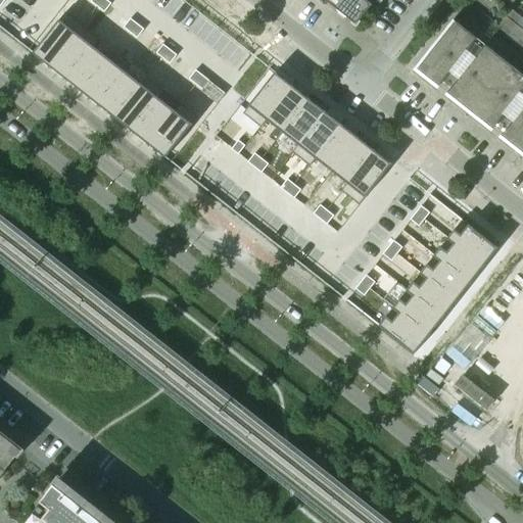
[(324,0),(336,9),(342,0),(324,0)]
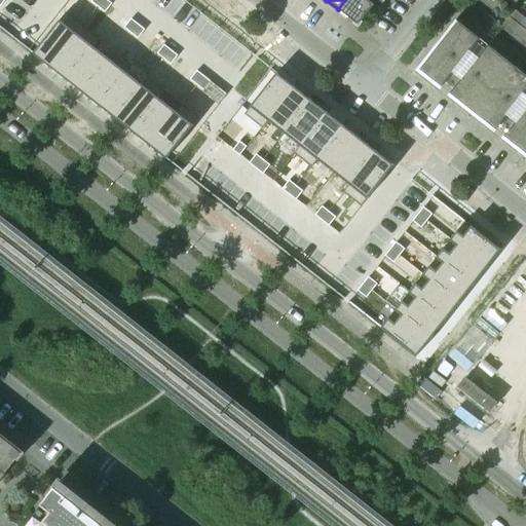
[(377,9),(384,0),(344,0),(338,9),(358,25),(373,6),(377,9)]
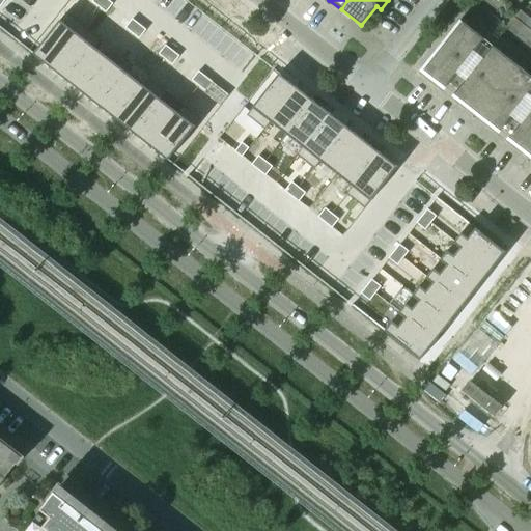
[(530,20),(520,10),(503,31),(530,53),(530,20)]
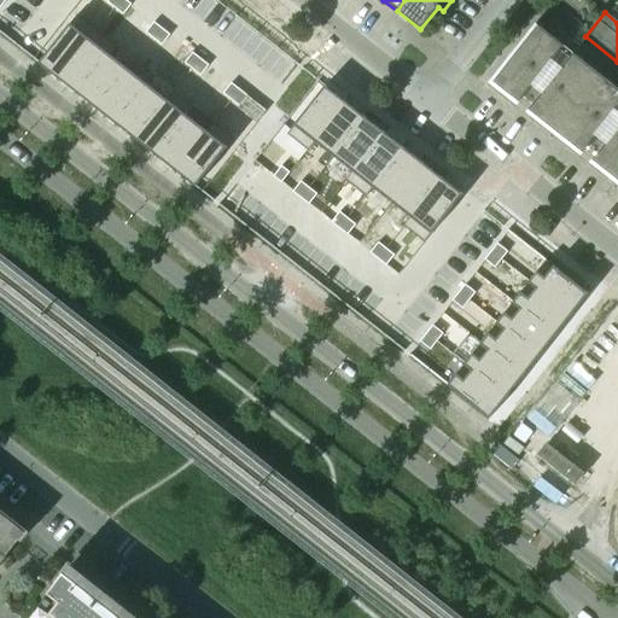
[(145,13),(136,24),(144,30),(152,19),(145,13)]
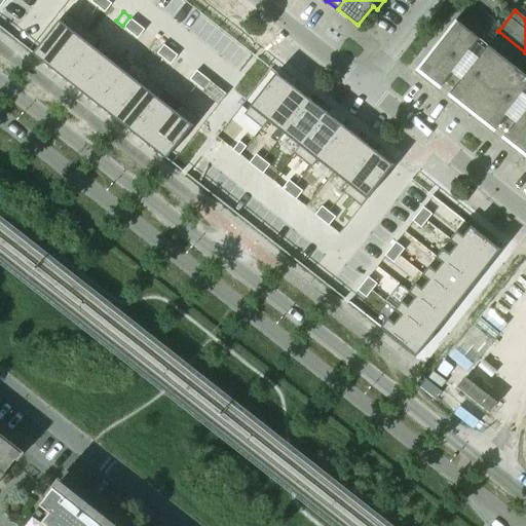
[(50,13),(25,46),(42,60),(68,27),(50,13)]
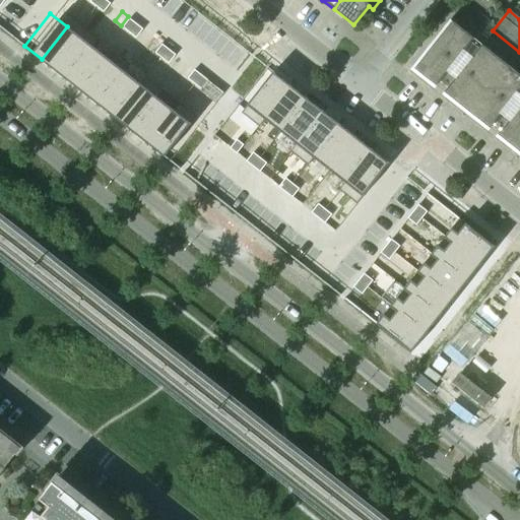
[(128,16),(121,25),(127,30),(135,21),(128,16)]
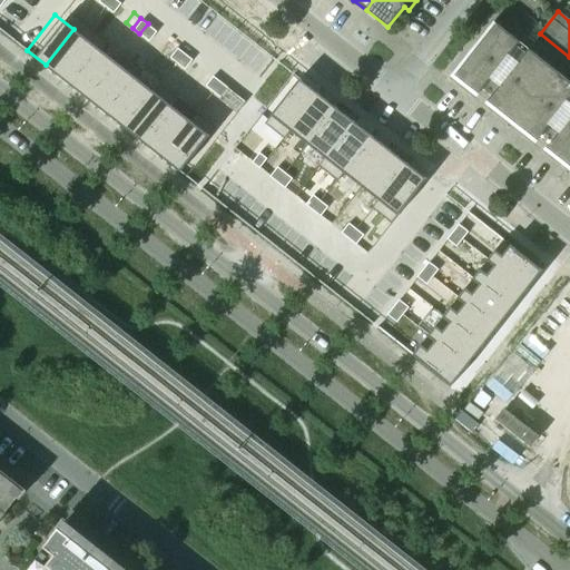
[(480,92),(520,42),(493,21),(453,72),(480,92)]
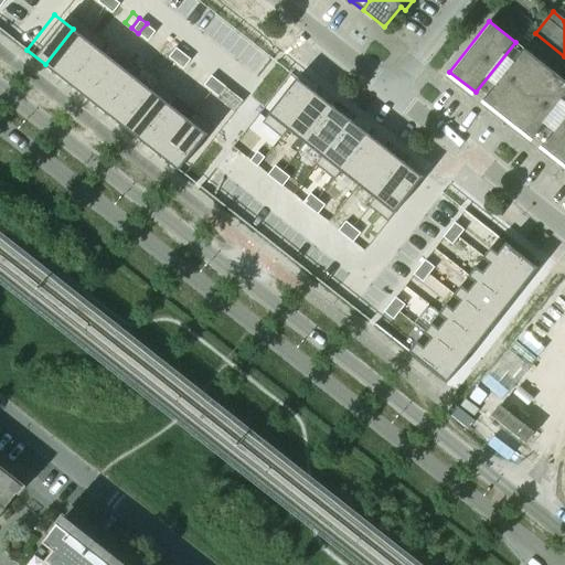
[(73,29),(45,64),(63,78),(91,43),(73,29)]
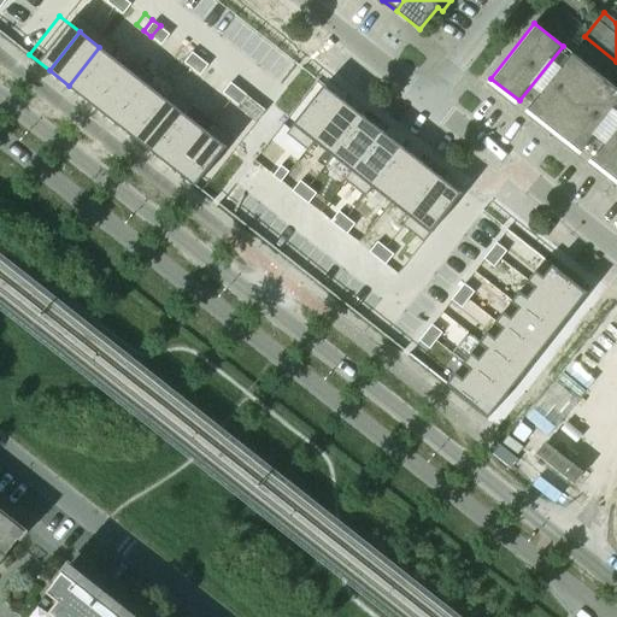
[(183,43),(175,54),(182,60),(191,50),(183,43)]
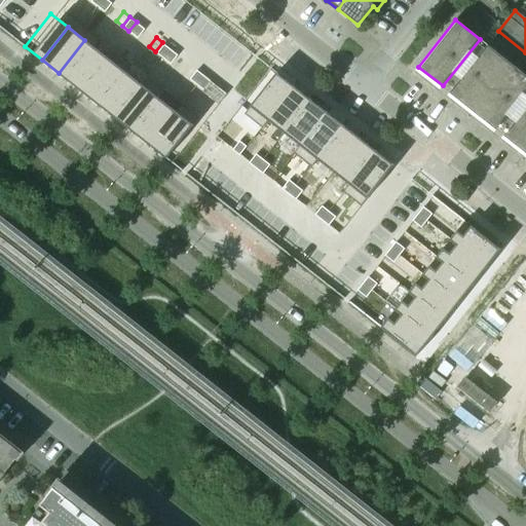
[(84,40),(59,73),(75,85),(101,52),(84,40)]
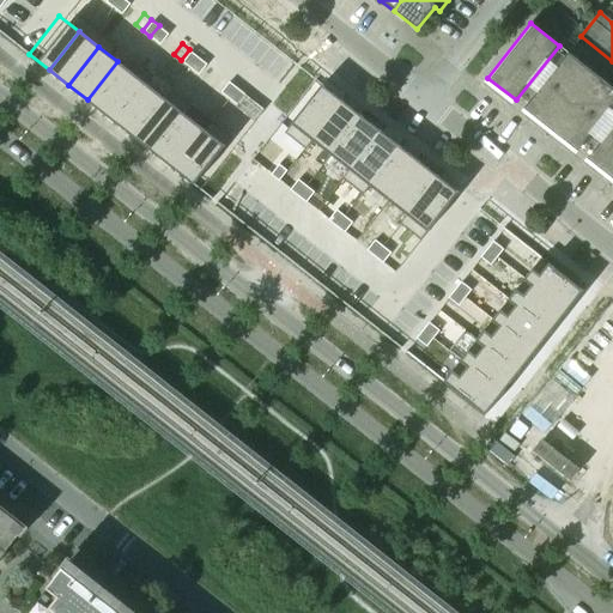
[(189,49),(181,60),(188,66),(198,55),(189,49)]
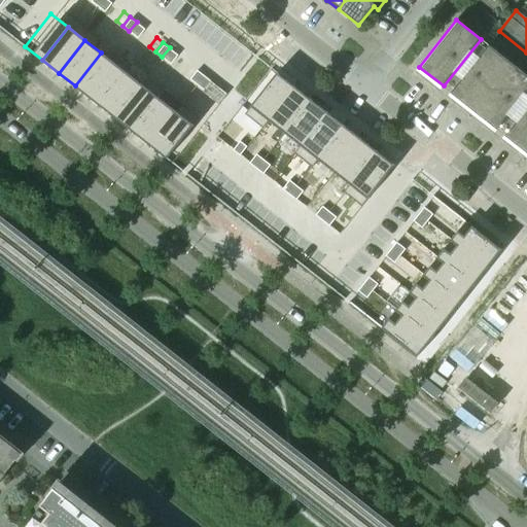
[(498,129),(526,91),(526,75),(488,45),(452,92),(498,129)]
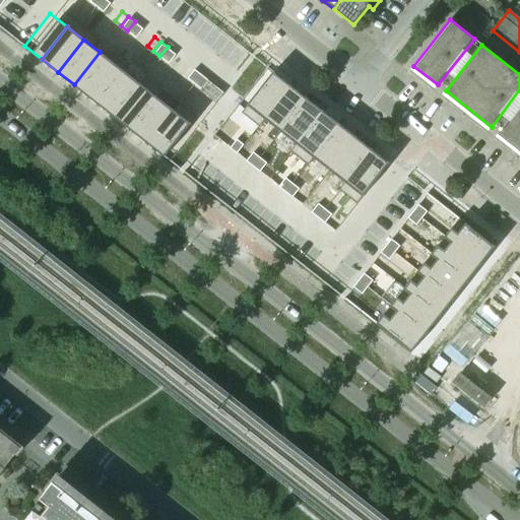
[(100,52),(74,84),(90,98),(116,65),(100,52)]
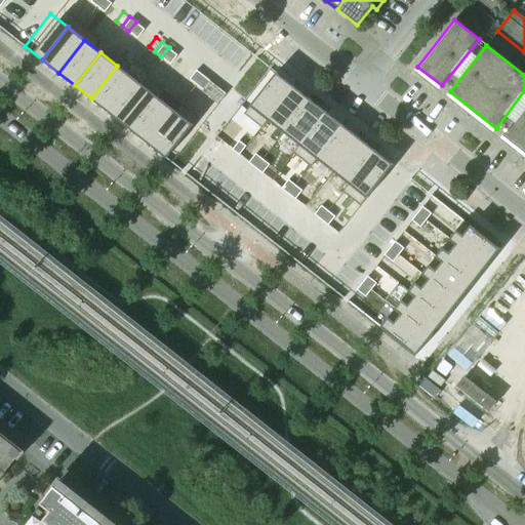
[(257,57),(232,90),(249,104),(275,71),(257,57)]
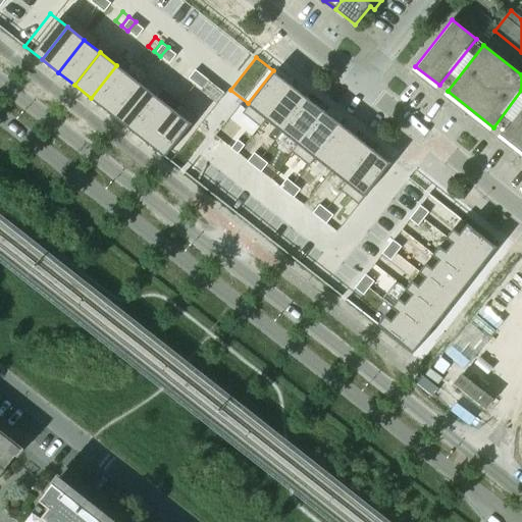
[(188,62),(180,72),(187,77),(194,67),(188,62)]
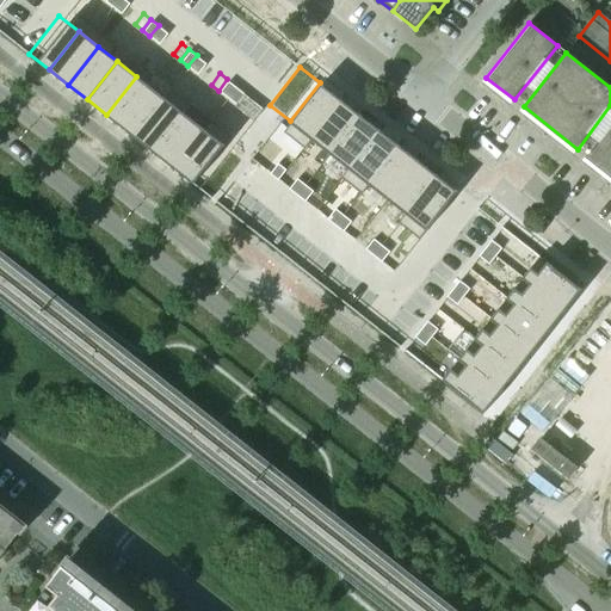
[(136,76),(106,115),(125,130),(155,92),(136,76)]
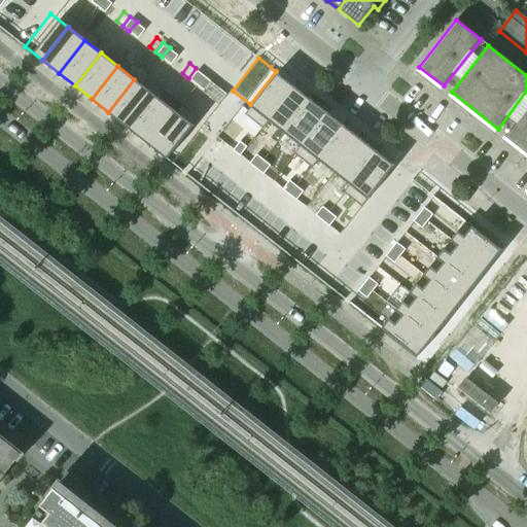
[(196,68),(188,78),(195,83),(203,73),(196,68)]
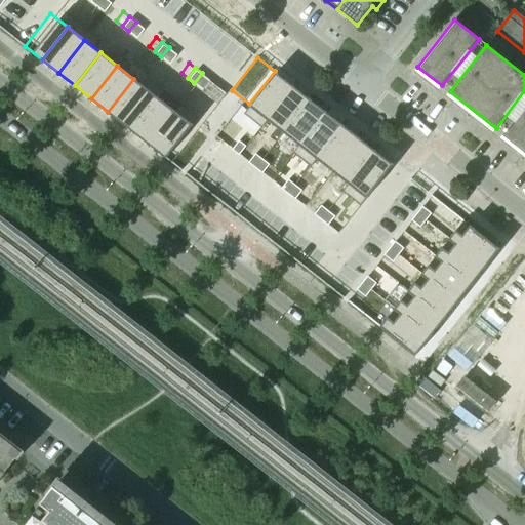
[(275,71),(249,104),(266,117),(291,84),(275,71)]
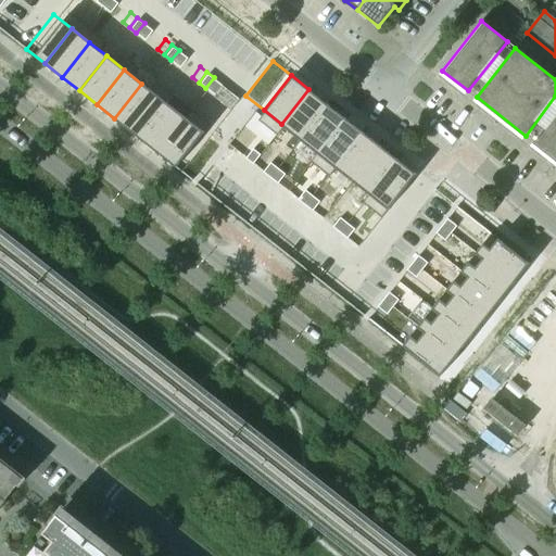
[(141,84),(114,118),(131,131),(159,97),(141,84)]
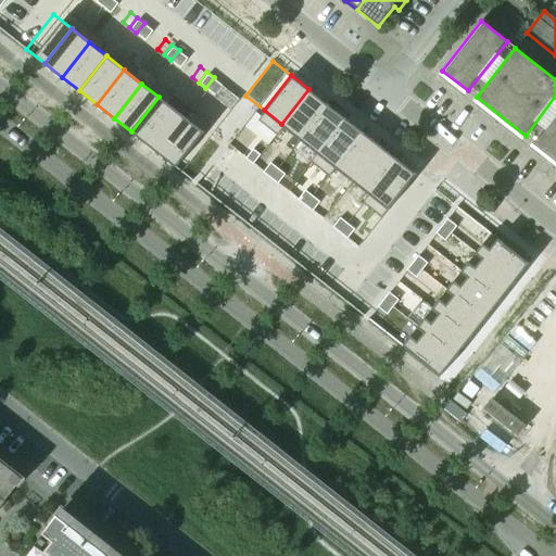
[(308,89),(281,124),(299,138),(326,103),(308,89)]
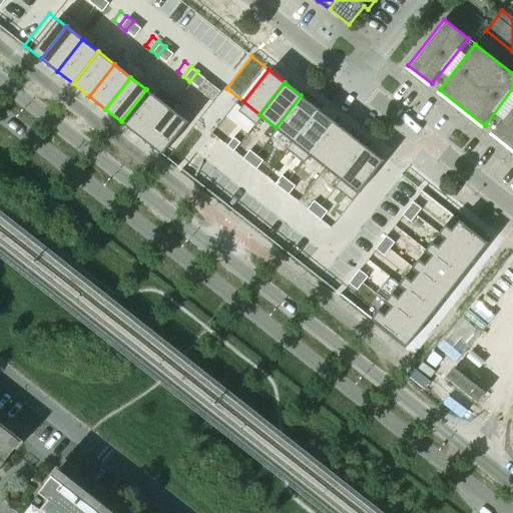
[(146,89),(121,121),(137,134),(162,102),(146,89)]
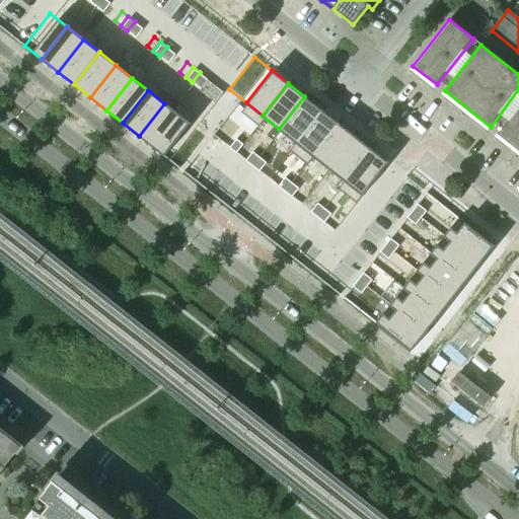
[(304,96),(279,129),(295,141),(320,108),(304,96)]
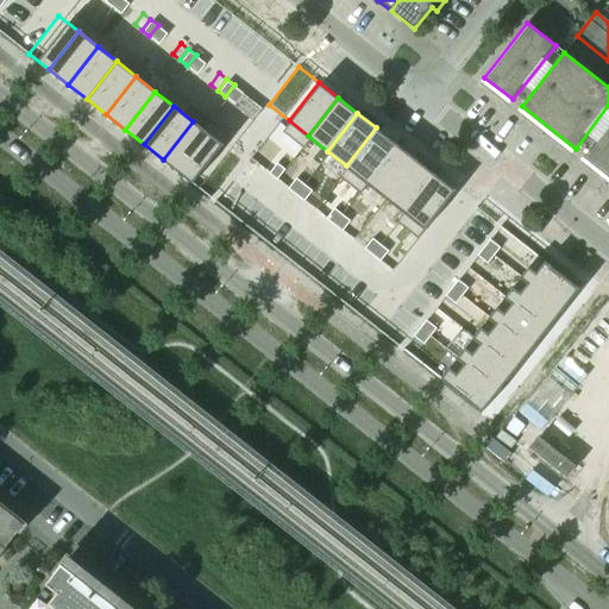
[(193,121),(163,159),(183,175),(213,137),(193,121)]
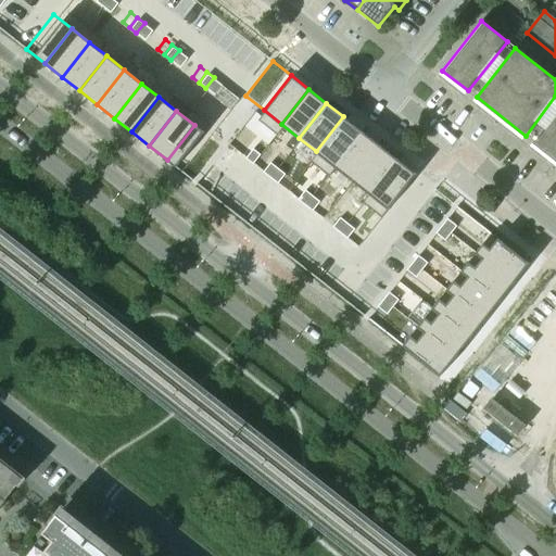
[(555,159),(555,113),(534,142),(555,159)]
